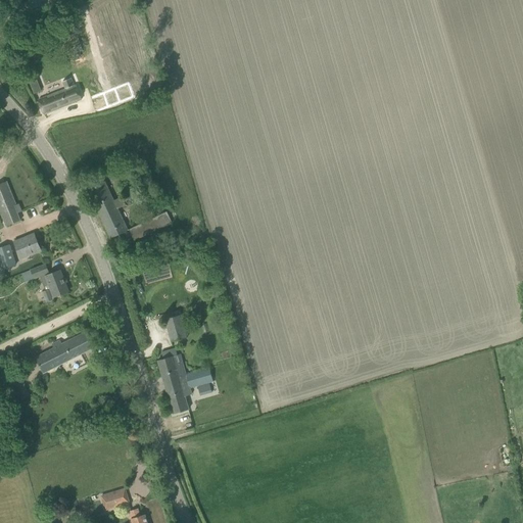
[(66,36),(67,38),(58,41),(62,50),(81,43),(78,38),(77,38),(75,33),(66,36)]
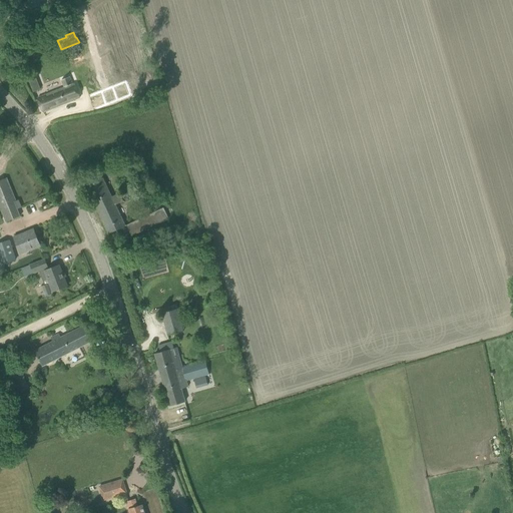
[(61,80),(64,87),(38,98),(42,112),(80,98),(74,83),(72,84),(69,77),(61,80)]
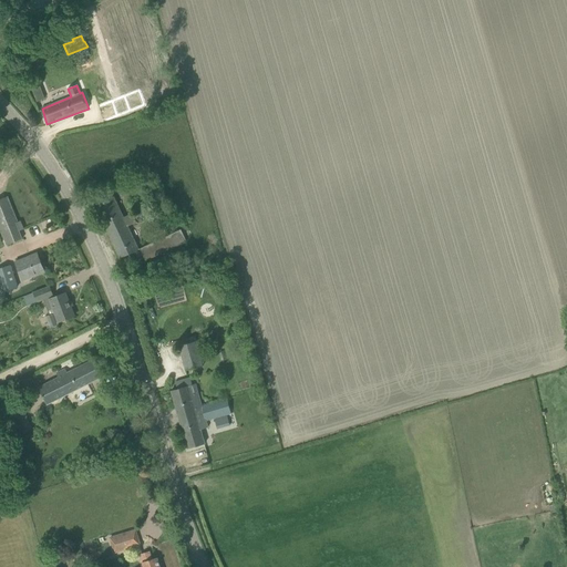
[(133,194),(132,187),(119,189),(120,196),(133,194)]
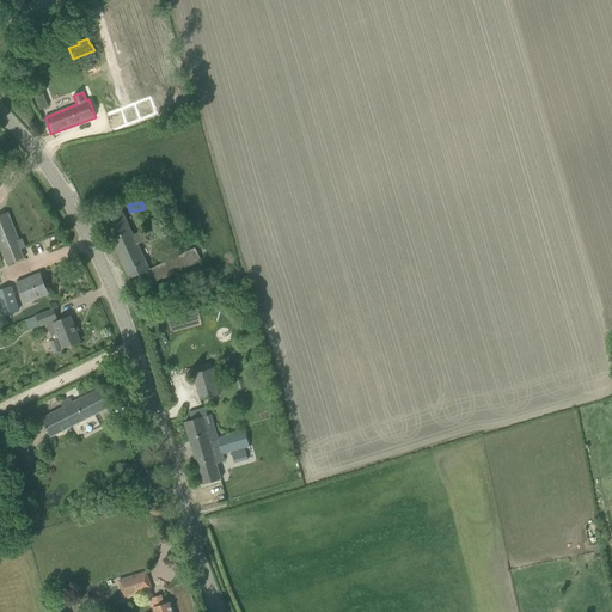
[(0,215),(0,249),(6,264),(24,258),(17,240),(18,239),(7,213),(0,215)]
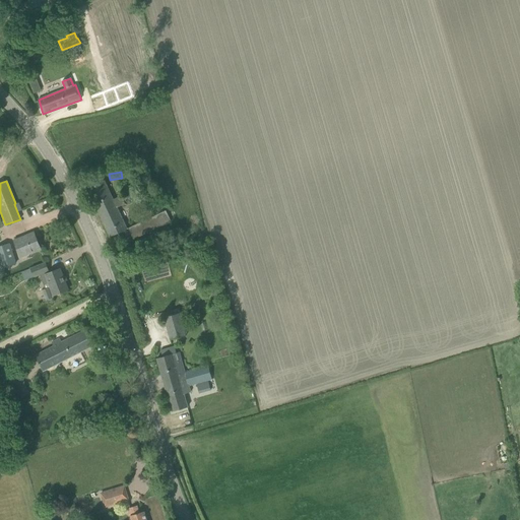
[(87,188),(111,237),(128,229),(117,207),(125,203),(121,195),(113,198),(105,181),(87,188)]
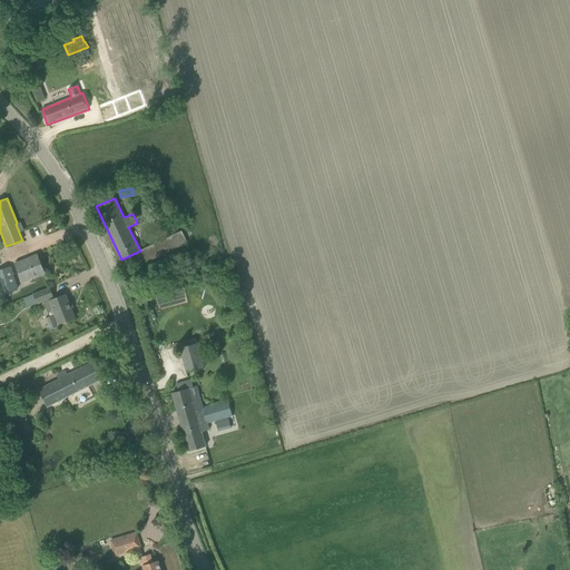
[(140,248),(146,262),(187,242),(182,229),(140,248)]
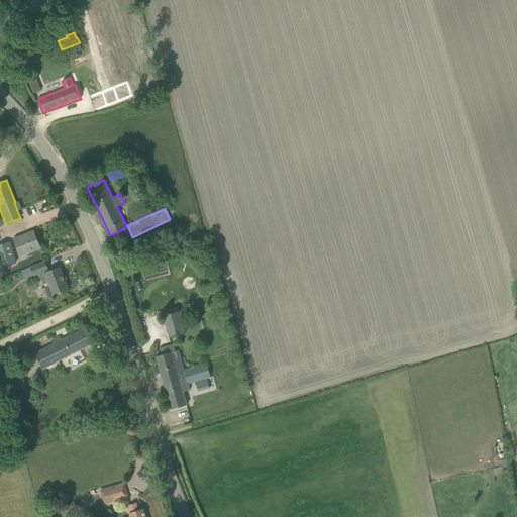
[(13,239),(19,256),(40,247),(33,231),(13,239)]
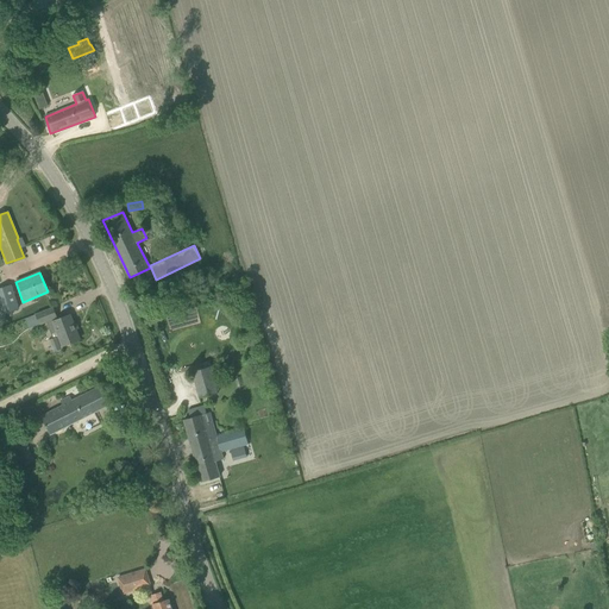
[(0,287),(0,324),(7,322),(5,313),(19,308),(11,284),(0,287)]
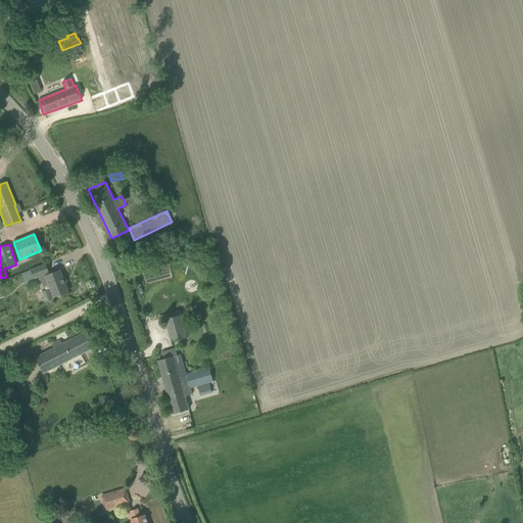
[(45,265),(24,273),(27,281),(34,278),(35,278),(40,276),(45,274),(48,273),(45,265)]
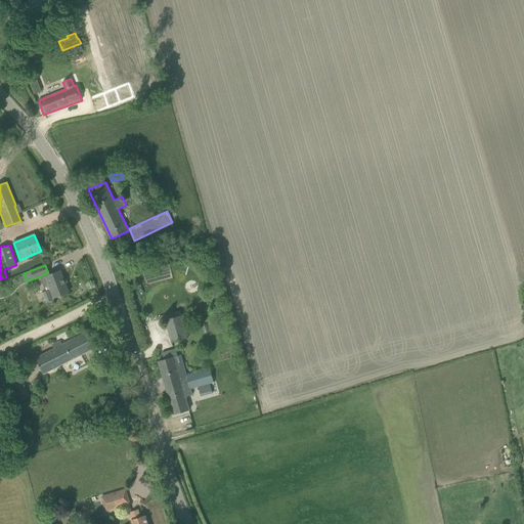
[(46,291),(42,293),(46,303),(52,300),(51,298),(54,297),(54,298),(69,292),(60,271),(50,275),(46,276),(50,289),(46,291)]
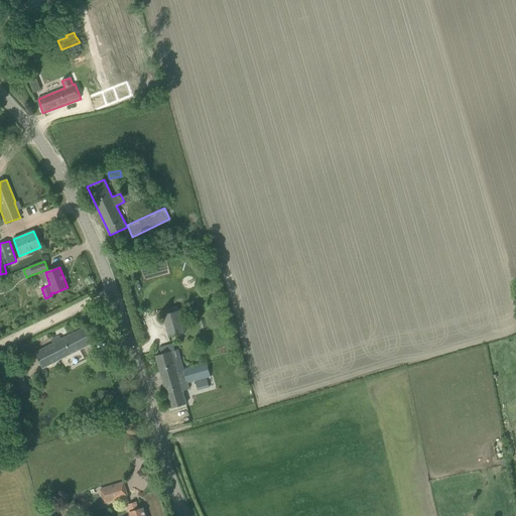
[(185,333),(178,309),(162,314),(168,337),(185,333)]
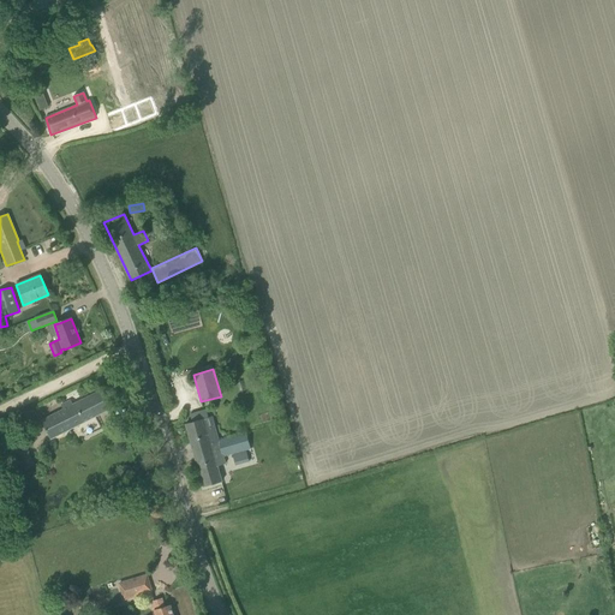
[(42,421),(52,439),(112,408),(102,389),(72,405),(70,400),(61,405),(63,410),(42,421)]
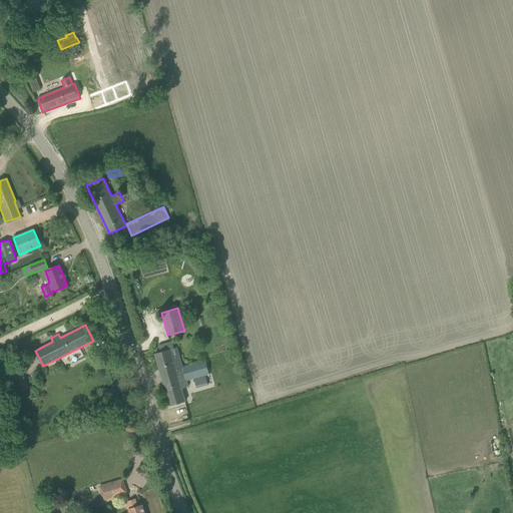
[(160,352),(154,354),(158,368),(161,377),(162,383),(169,406),(179,404),(185,402),(181,388),(187,387),(186,380),(200,376),(208,374),(204,360),(182,366),(176,347),(173,348),(172,342),(168,343),(158,346),(160,352)]
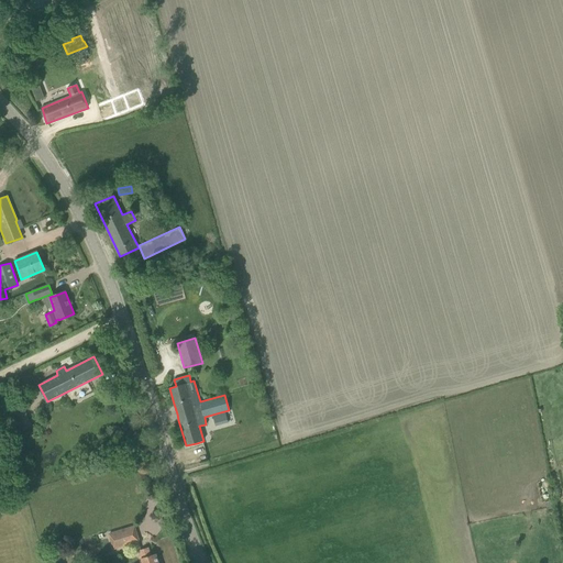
[(81,385),(85,393),(90,390),(88,382),(81,385)]
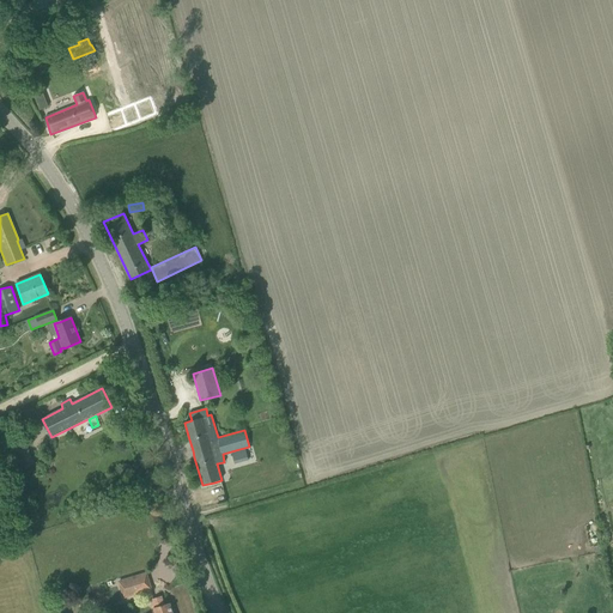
[(594,546),(595,557),(604,556),(601,544),(594,546)]
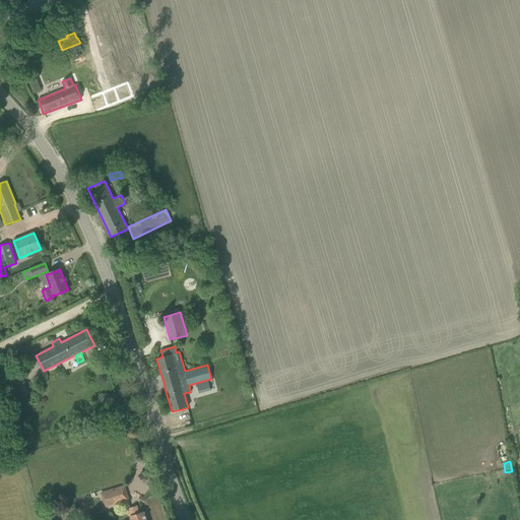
[(124,486),(101,494),(104,507),(128,500),(124,486)]
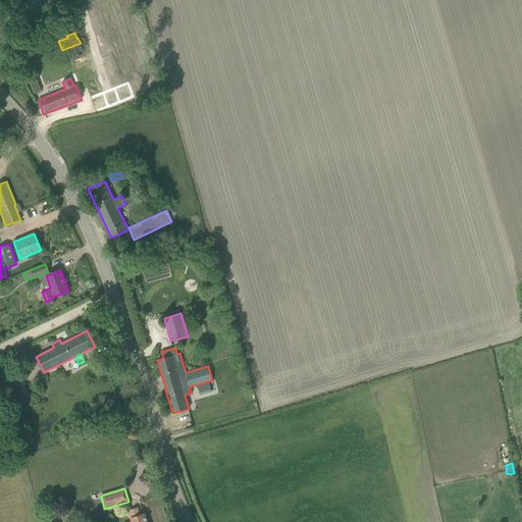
[(127,511),(131,521),(147,521),(145,513),(140,515),(138,508),(127,511)]
